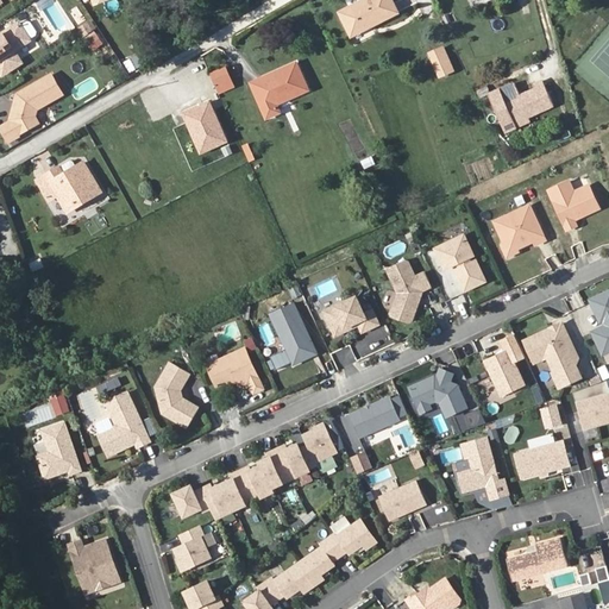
[(352,36),(399,13),(390,0),(365,0),(341,12),(352,36)]
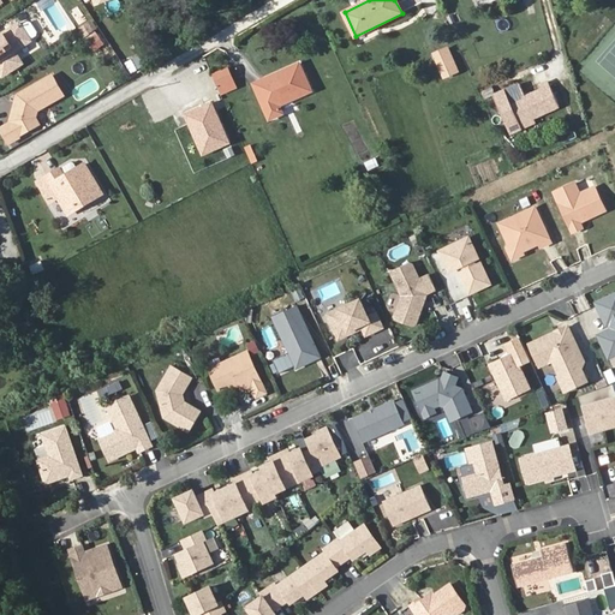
[(87,10),(75,12),(77,23),(90,19),(87,10)]
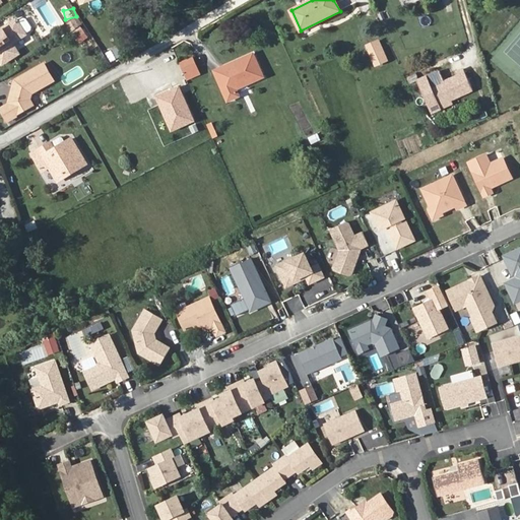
[(71,31),(82,24),(77,15),(66,22),(71,31)]
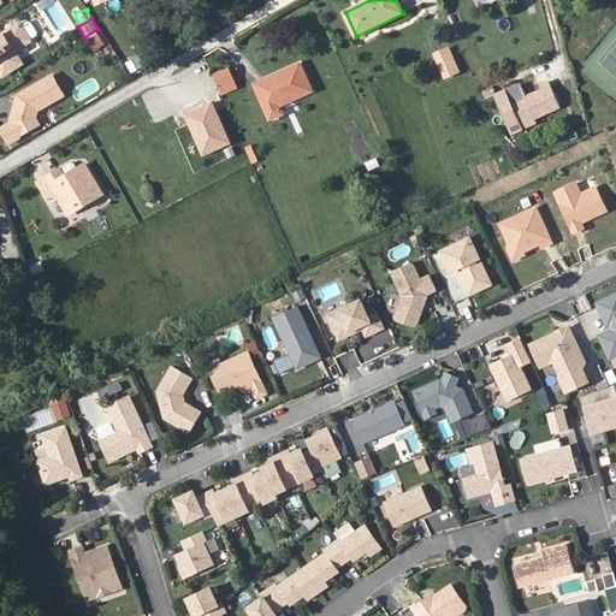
[(22,21),(0,34),(0,55),(0,57),(0,64),(6,72),(25,60),(18,48),(34,39),(33,37),(40,34),(40,30),(34,21),(31,19),(24,24),(22,21)]
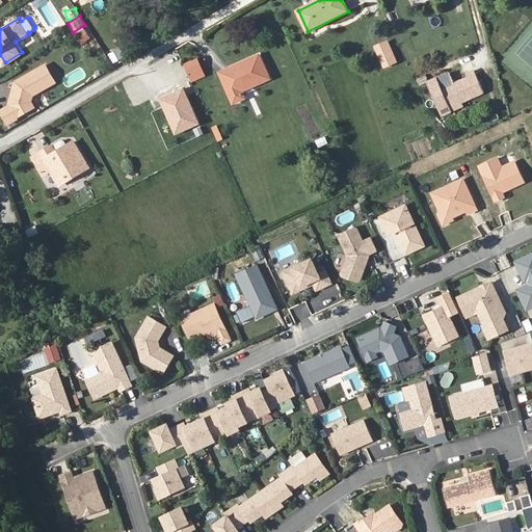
[(73,34),(82,45),(92,36),(83,26),(73,34)]
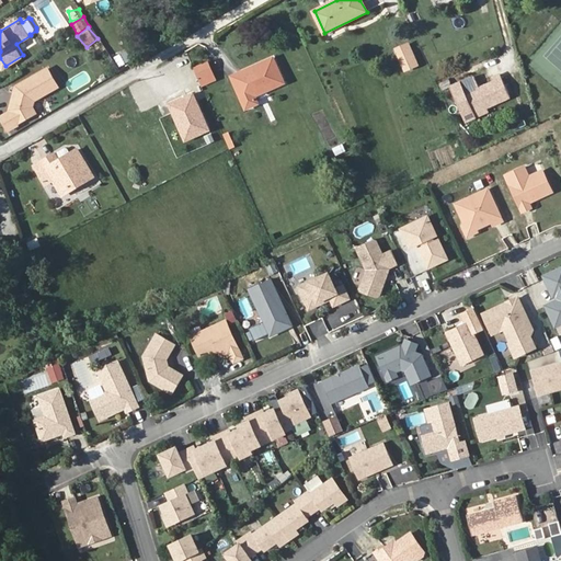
[(408,45),(397,50),(407,71),(416,67),(408,45)]
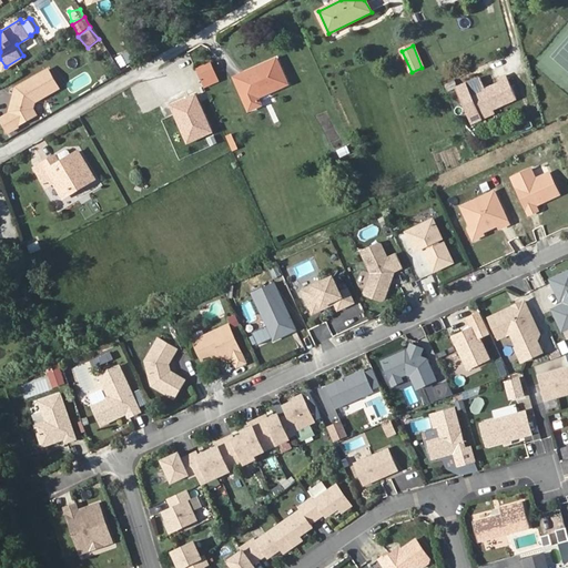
[(250,109),(292,90),(277,60),(236,80),(250,109)]
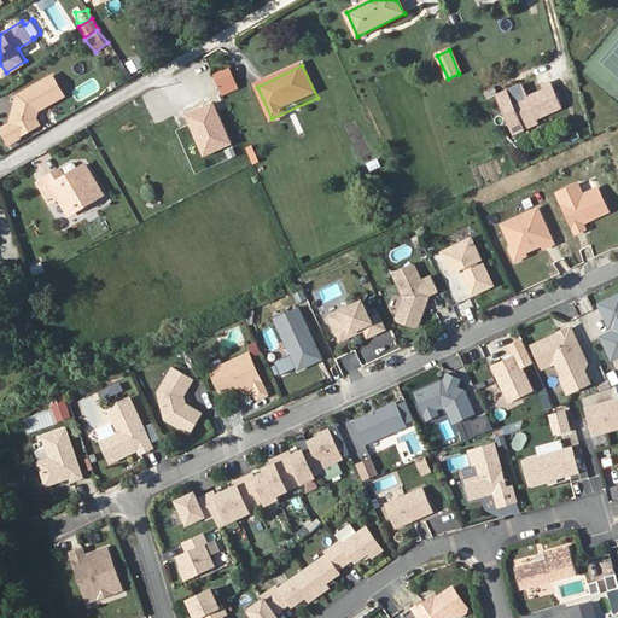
[(219,87),(234,81),(229,70),(214,77),(219,87)]
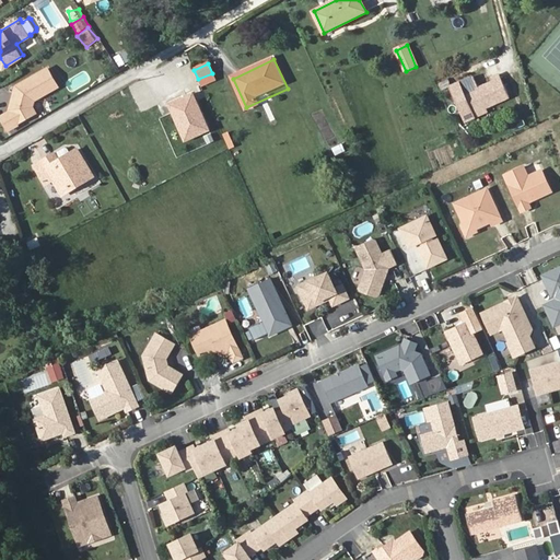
[(10,112),(0,117),(8,130),(19,125),(18,124),(35,113),(32,107),(34,101),(41,96),(57,86),(46,69),(15,86),(14,93),(15,95),(14,101),(11,103),(10,111),(10,112)]
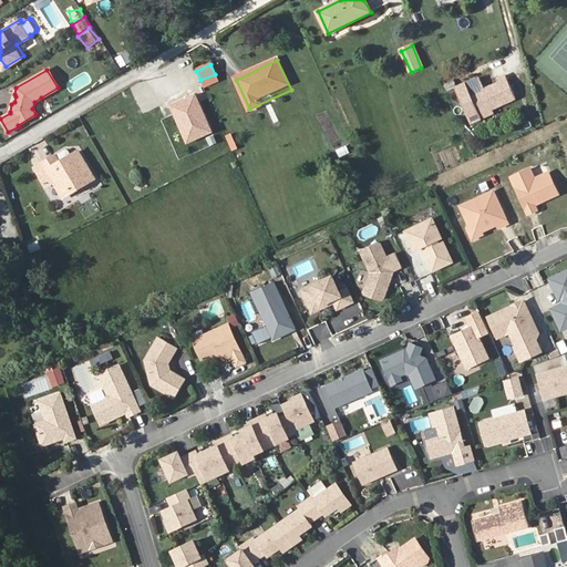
[(204,88),(218,81),(215,74),(200,80),(204,88)]
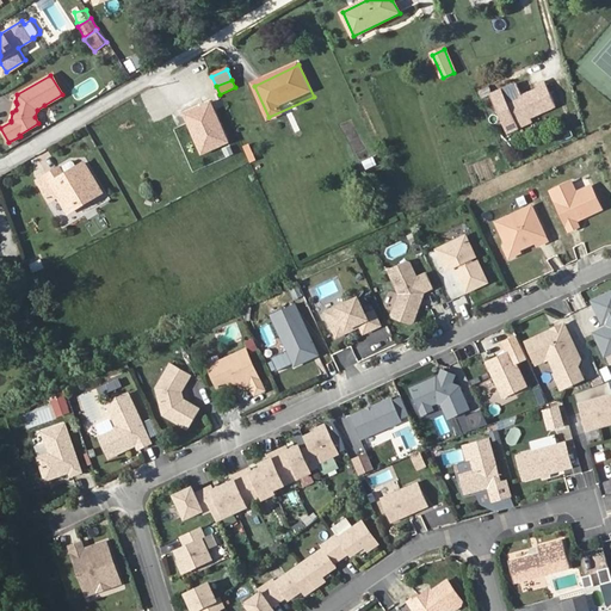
[(538,94),(508,109),(518,129),(531,123),(557,111),(547,86),(537,91),(538,94)]
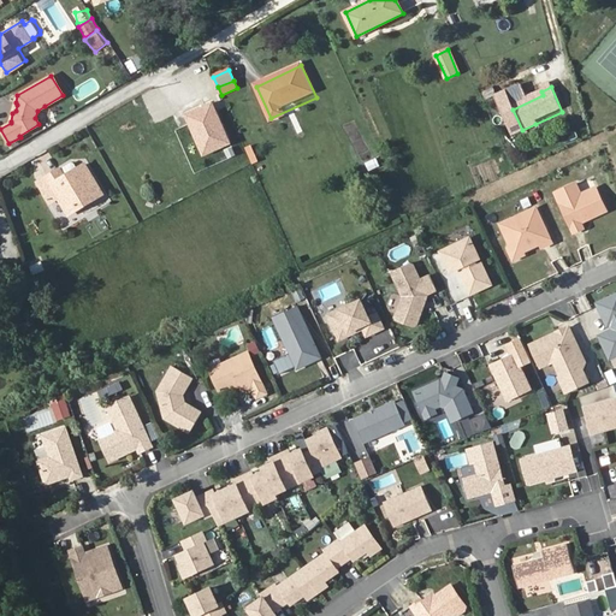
[(213,100),(182,113),(201,157),(231,143),(213,100)]
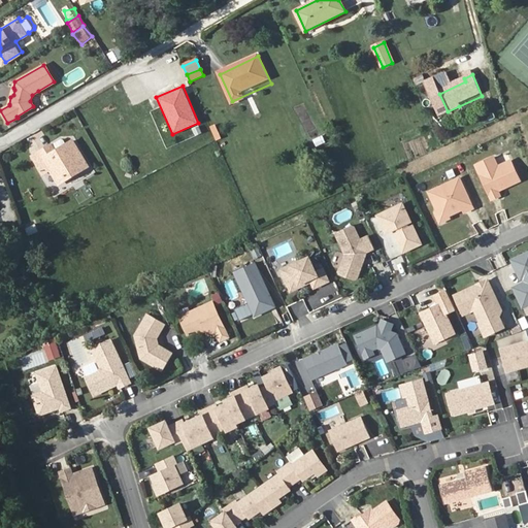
[(40,95),(38,91),(32,95),(30,101),(33,106),(38,103),(40,95)]
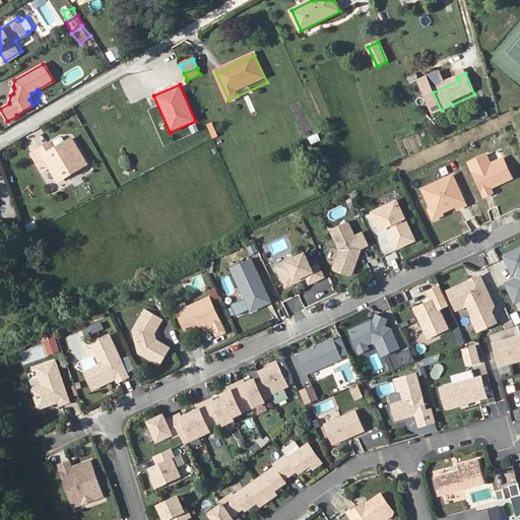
[(452,105),(441,110),(442,113),(454,108),(452,105)]
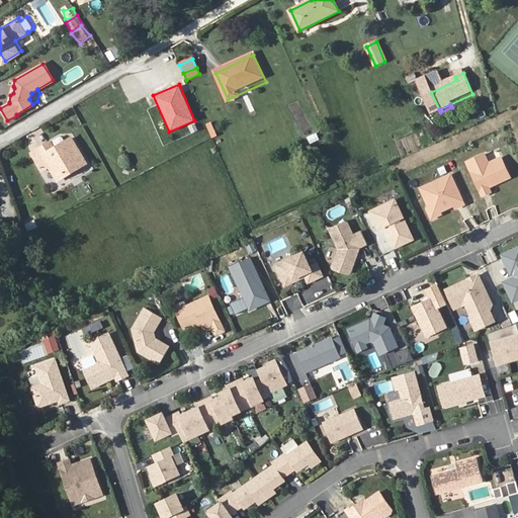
[(211,120),(205,123),(211,138),(218,135),(211,120)]
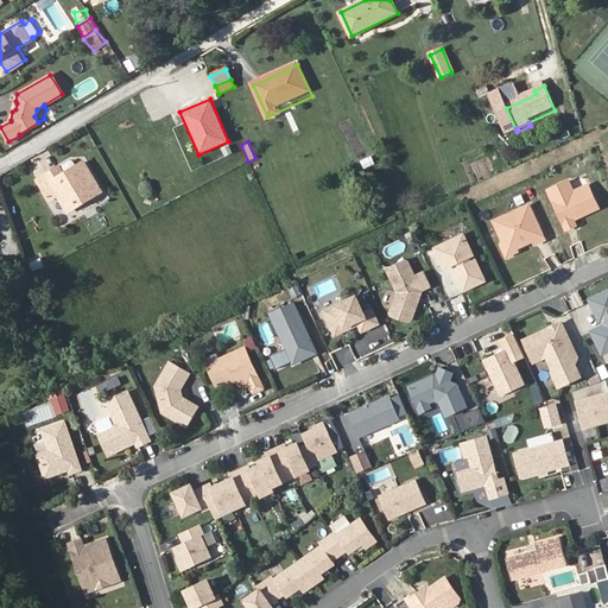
[(363,168),(377,164),(374,154),(361,159),(363,168)]
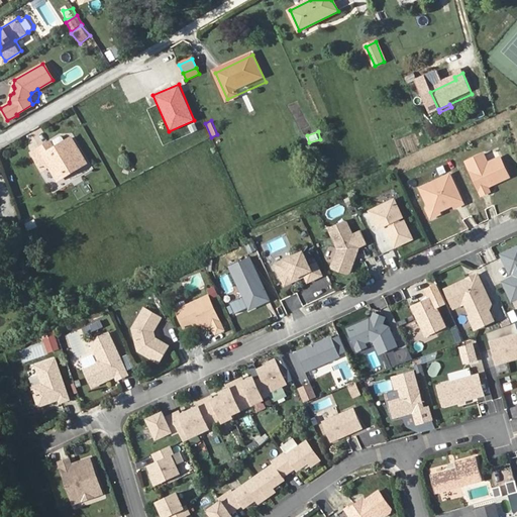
[(63,135),(49,142),(53,148),(66,140),(63,135)]
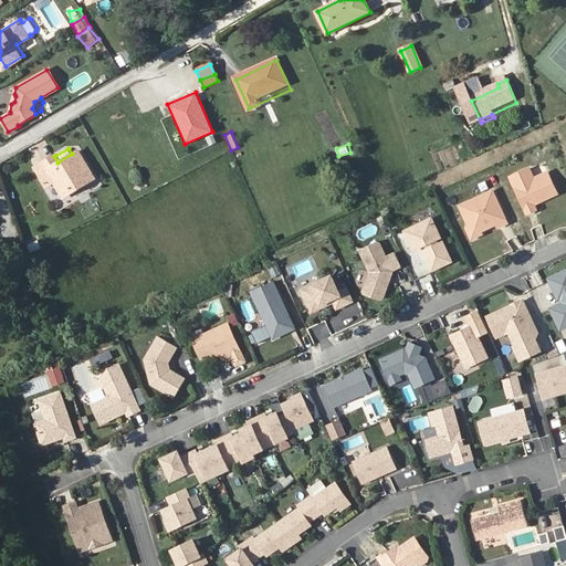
[(77,179),(82,185),(93,178),(77,152),(72,154),(58,163),(54,156),(42,163),(32,168),(42,186),(53,180),(62,196),(72,190),(69,185),(77,179)]
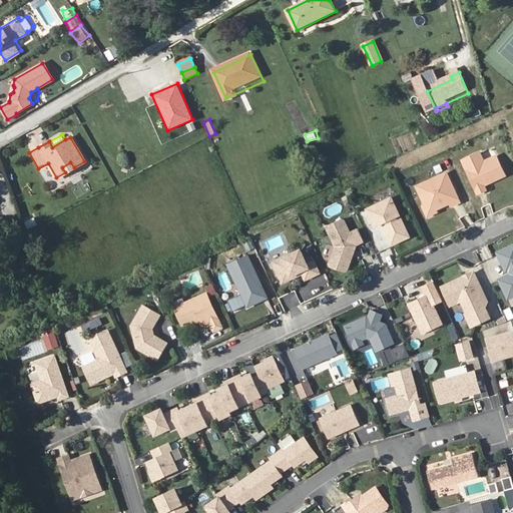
[(479,152),(463,160),(478,193),(486,190),(484,185),(505,175),(496,156),(484,162),(479,152)]
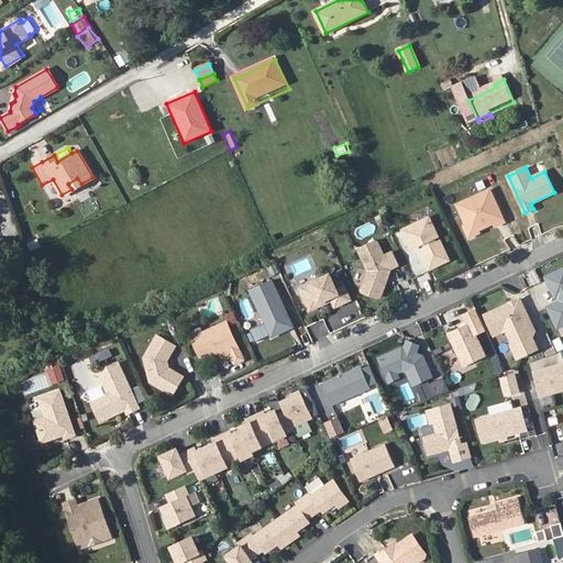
[(72,189),(81,184),(77,178),(68,184),(72,189)]
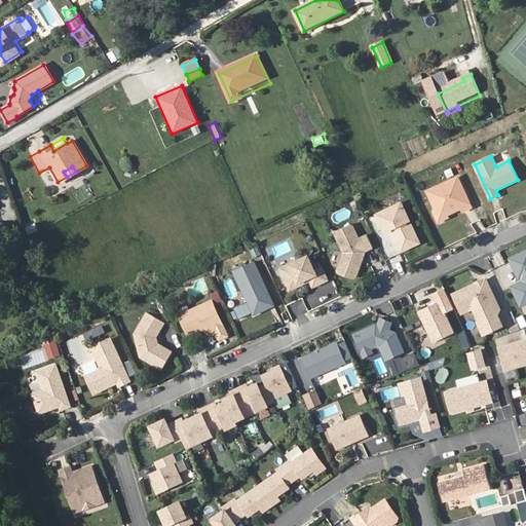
[(457,178),(427,191),(437,212),(446,215),(461,208),(463,212),(472,208),(457,178)]
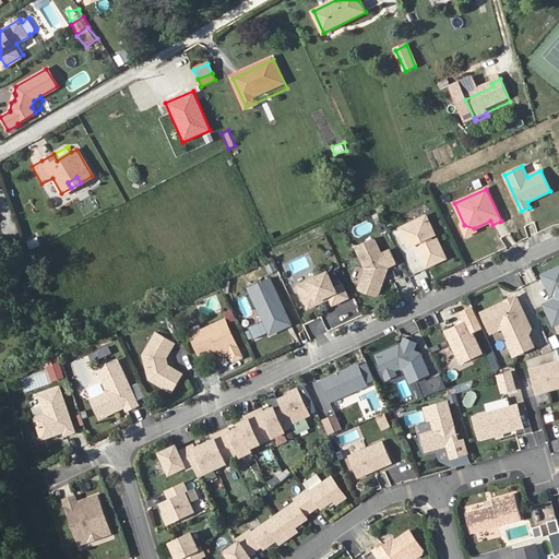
[(426,216),(400,228),(408,247),(421,241),(424,246),(418,248),(427,266),(447,258),(437,239),(432,241),(430,237),(435,235),(426,216)]
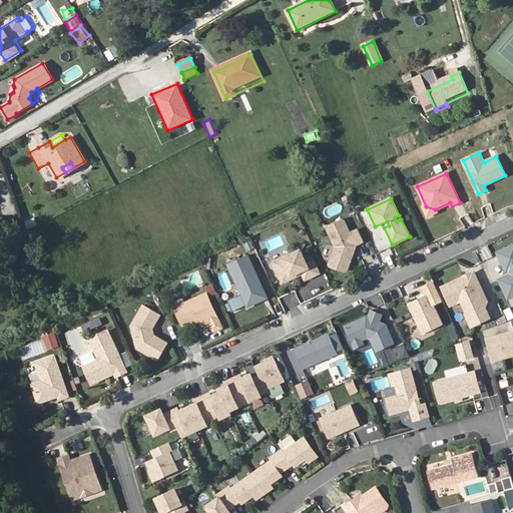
[(435,209),(426,206),(423,208),(427,216),(436,212),(435,209)]
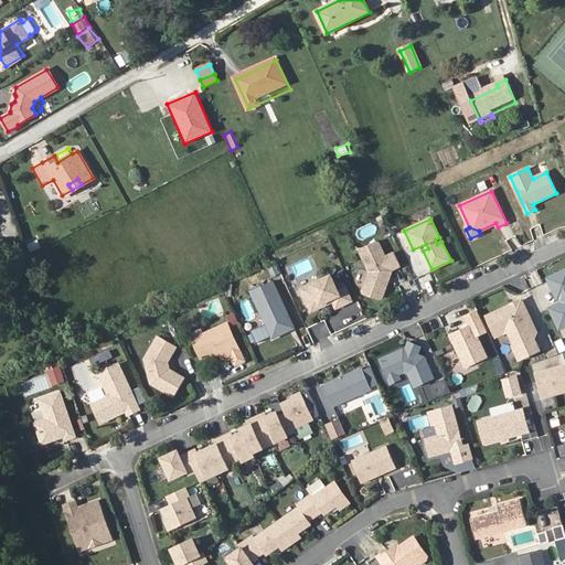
[(361,248),(360,252),(369,272),(363,290),(364,295),(380,299),(383,298),(388,283),(386,279),(388,276),(391,275),(392,270),(401,266),(394,253),(386,256),(380,243),(375,242),(361,248)]
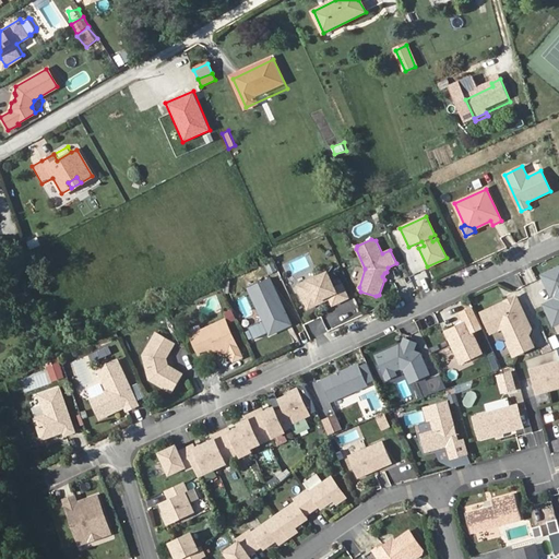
[(558,268),(542,276),(551,297),(556,296),(557,299),(554,301),(544,306),(554,326),(558,323),(558,268)]
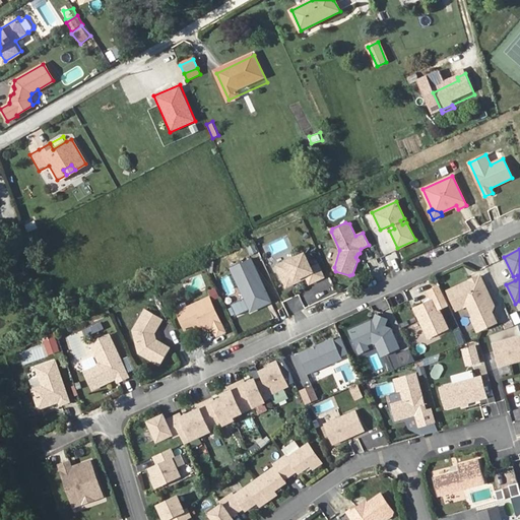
[(305,253),(277,266),(287,286),(303,279),(302,277),(306,275),(307,277),(310,283),(325,277),(319,264),(312,267),(305,253)]
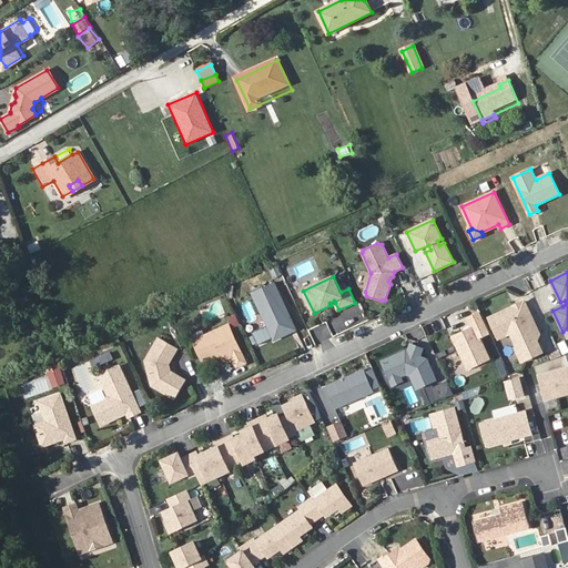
[(281,295),(259,305),(275,340),(284,335),(284,333),(287,332),(288,334),(296,330),(281,295)]
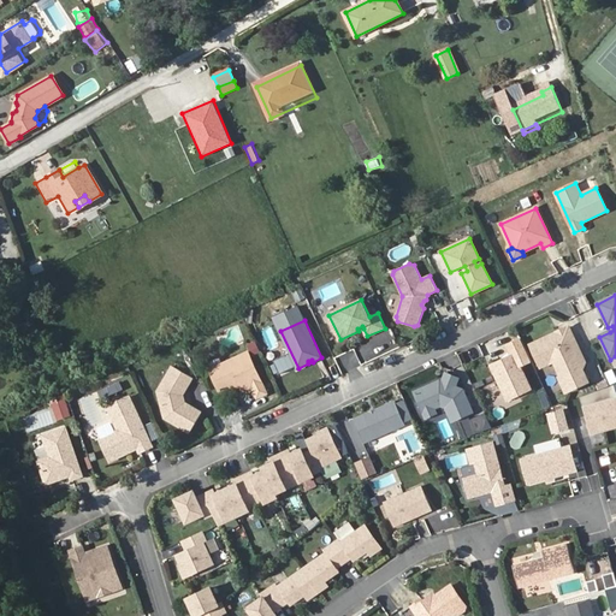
[(557,333),(531,345),(542,367),(556,360),(564,363),(569,375),(561,379),(567,394),(588,383),(582,369),(584,368),(585,363),(569,327),(564,330),(566,333),(560,336),(557,333)]
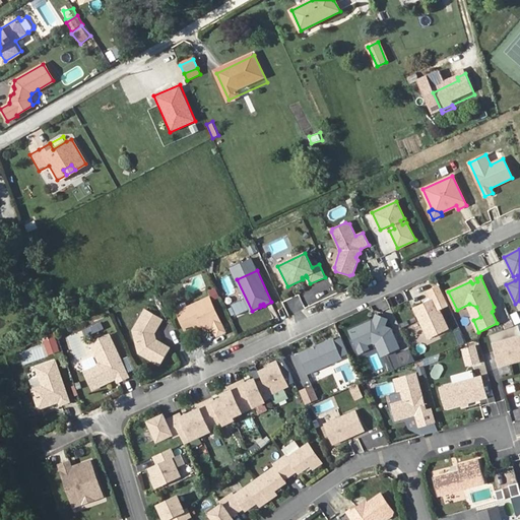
[(209,298),(178,312),(186,330),(199,324),(203,323),(204,325),(206,329),(213,326),(214,328),(222,325),(209,298)]
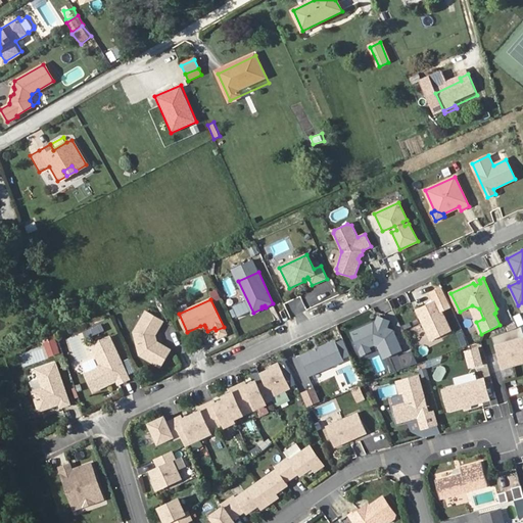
[(437,301),(417,311),(431,341),(452,331),(437,301)]
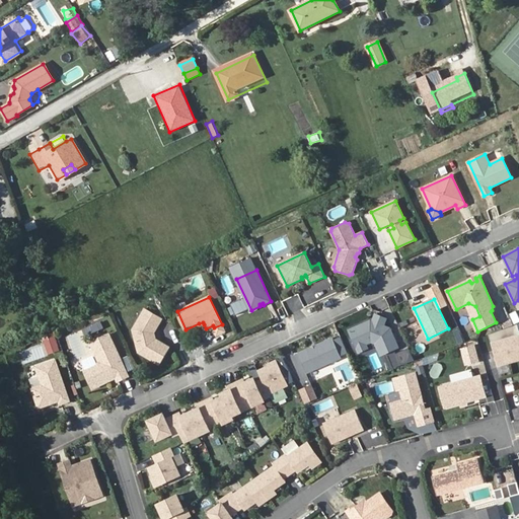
[(155,329),(162,317),(146,308),(135,329),(140,352),(161,364),(171,348),(159,341),(157,343),(154,342),(154,339),(153,335),(152,331),(153,328),(155,329)]
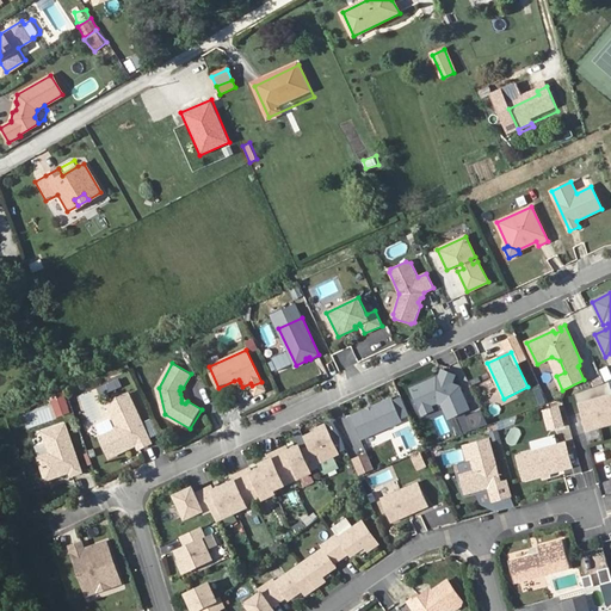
[(438,378),(412,390),(421,411),(432,406),(438,403),(443,406),(450,420),(470,411),(461,388),(454,386),(456,377),(443,371),(440,380),(438,378)]
